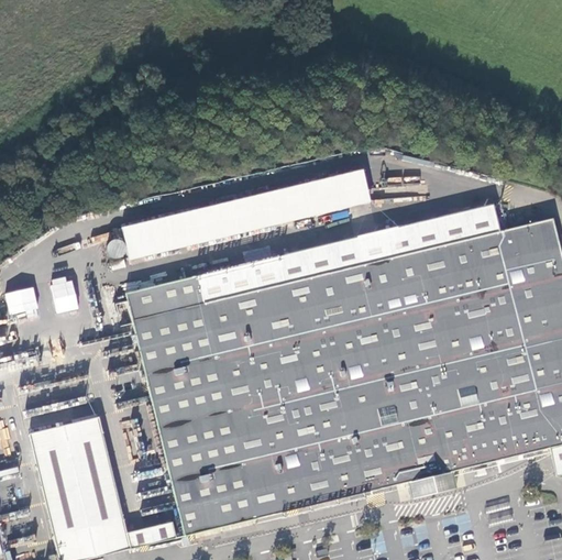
[(363,169),(122,226),(130,257),(371,202),(363,169)]
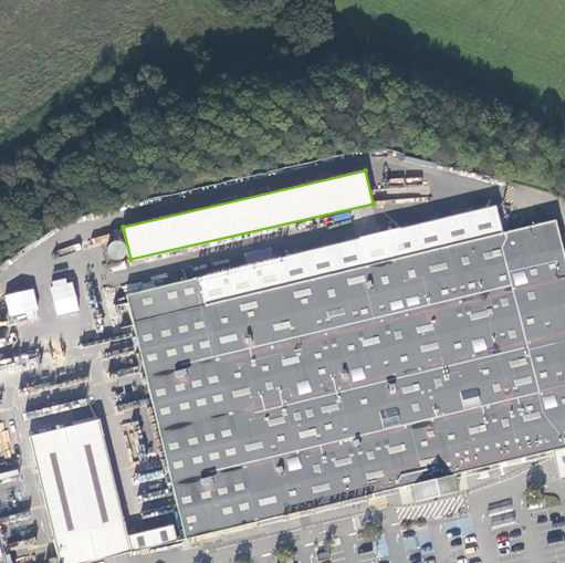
[(503,235),(497,206),(128,292),(186,539),(275,519),(367,498),(410,487),(411,490),(412,493),(415,499),(459,489),(457,481),(456,477),(553,454),(554,462),(558,481),(564,479),(564,264),(555,222),(503,235)]
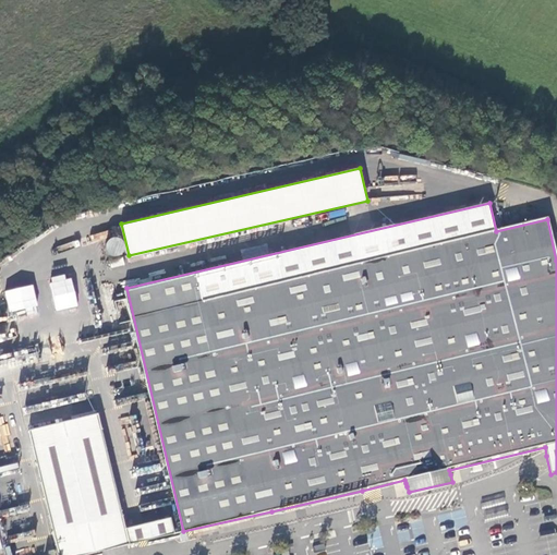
[(120,236),(116,236),(111,236),(108,239),(106,243),(106,246),(107,251),(110,253),(114,254),(120,254),(123,252),(124,249),(125,244),(124,241),(122,238),(120,236)]
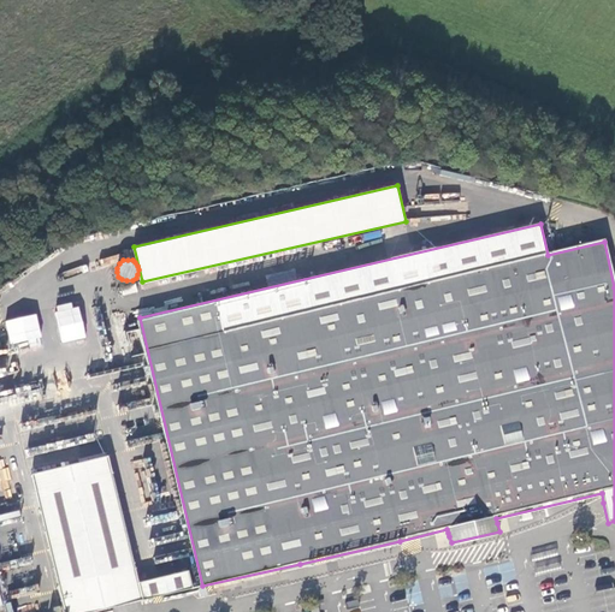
[(92,302),(60,308),(64,324),(95,318),(92,302)]
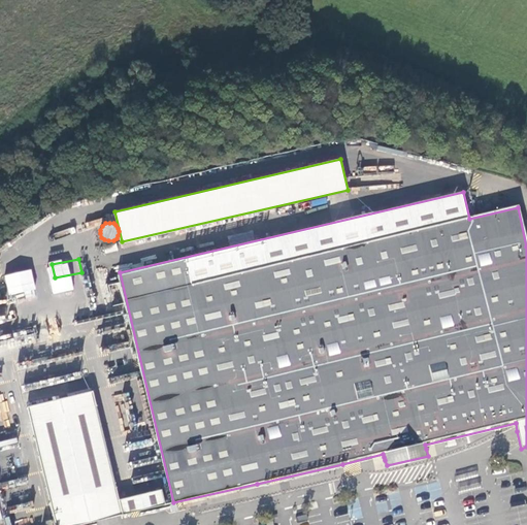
[(34,268),(1,276),(4,288),(36,281),(34,268)]
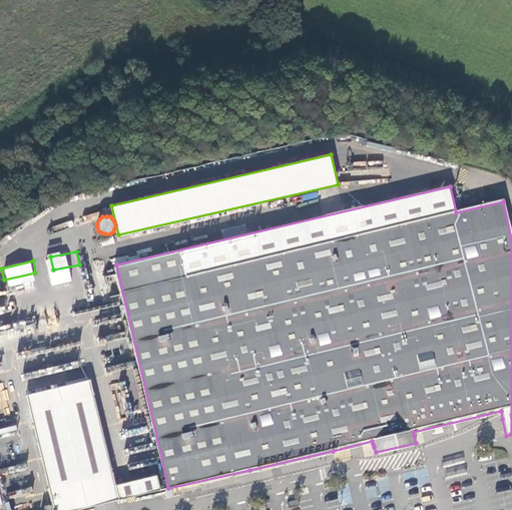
[(79,383),(27,396),(54,509),(75,509),(160,490),(156,476),(115,485),(90,381),(79,383)]
